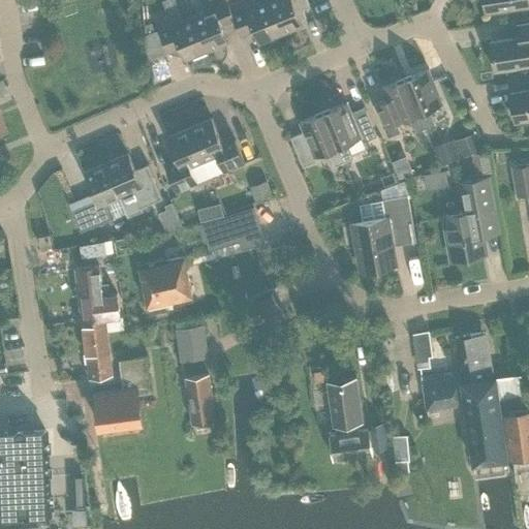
[(221,25),(235,20),(228,4),(225,0),(198,0),(204,11),(192,16),(207,51),(228,42),(221,25)]
